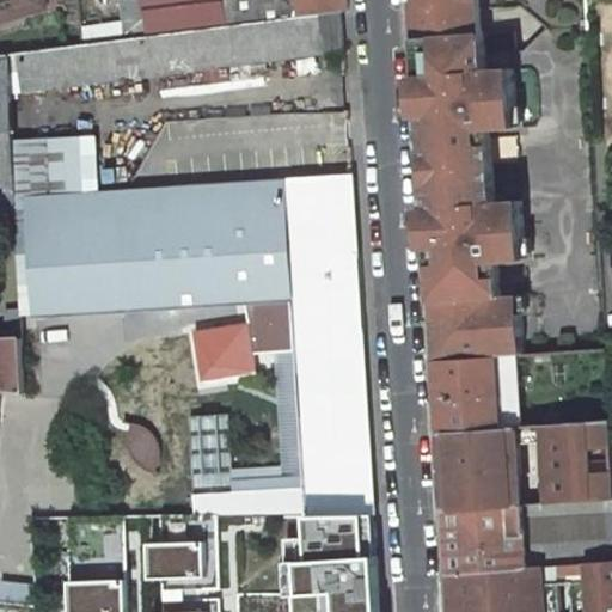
[(0,0),(0,20),(48,6),(46,0),(0,0)]
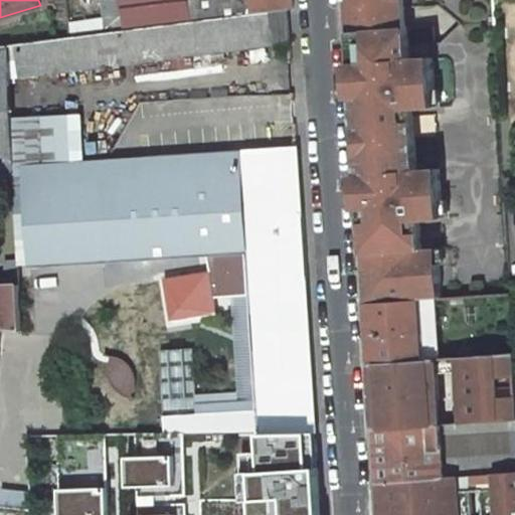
[(66,0),(69,18),(76,17),(74,0),(66,0)]
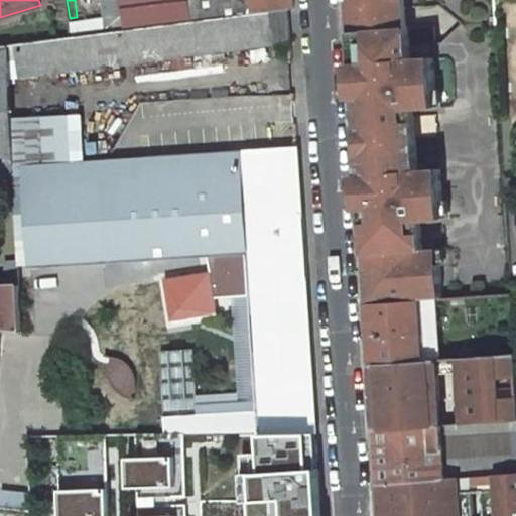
[(106,33),(191,22),(188,0),(101,0),(104,18),(106,33)]
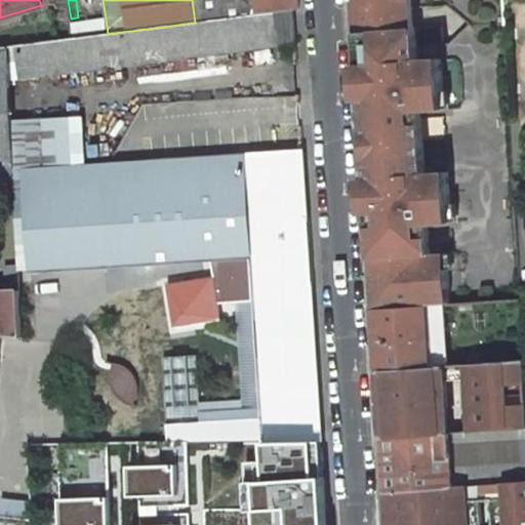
[(192,0),(195,23),(277,12),(293,10),(298,9),(297,0),(192,0)]
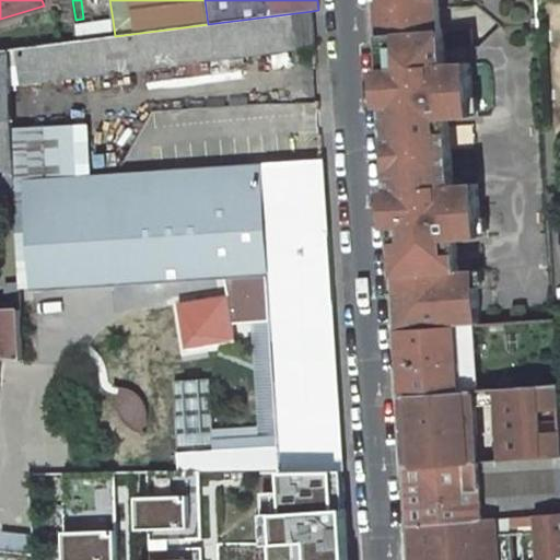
[(441,23),(439,0),(385,0),(378,0),(381,27),(381,35),(441,31),(441,23)]
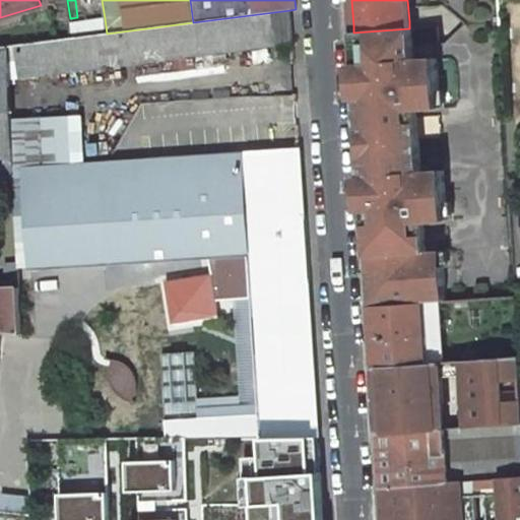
[(276,45),(293,43),(291,30),(290,10),(274,12),(276,45)]
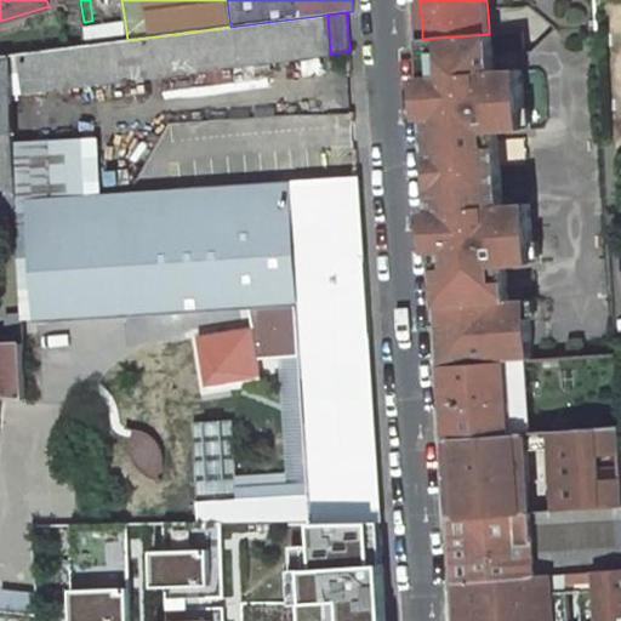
[(330,53),(328,15),(231,27),(127,40),(108,43),(113,83),(330,53)]
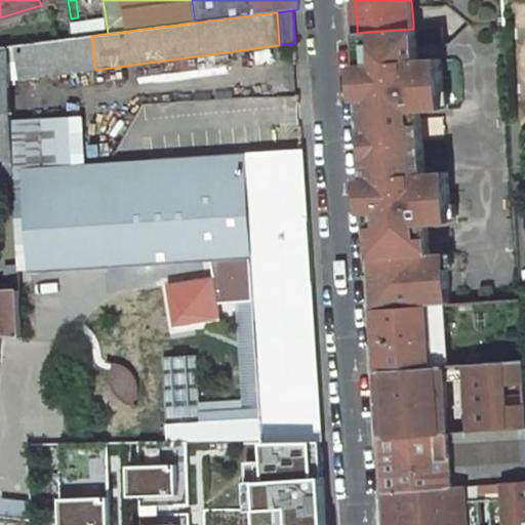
[(108,34),(106,18),(71,24),(73,39),(91,36),(108,34)]
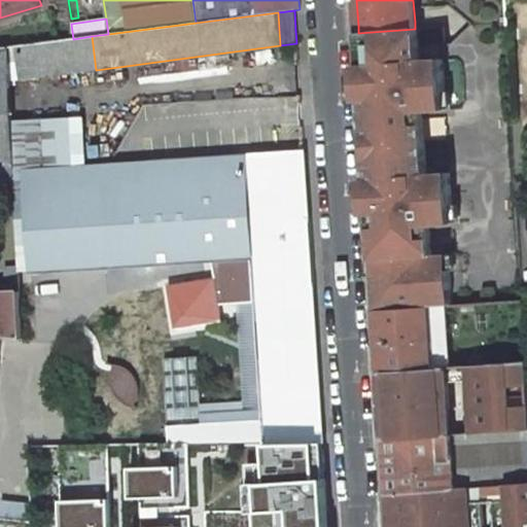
[(449,173),(426,175),(422,111),(445,110),(442,60),(419,61),(418,29),(415,29),(358,33),(361,83),(367,83),(369,96),(362,96),(375,284),(380,283),(381,293),(375,293),(376,310),(429,306),(450,305),(448,270),(442,271),(441,255),(431,256),(429,225),(453,224),(449,173)]
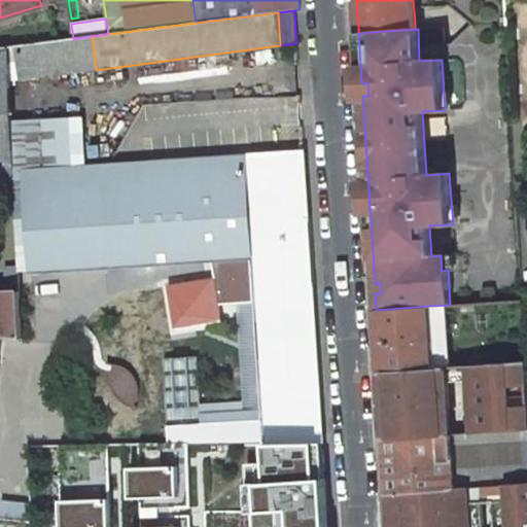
[(96,70),(92,36),(73,39),(36,43),(40,77),(96,70)]
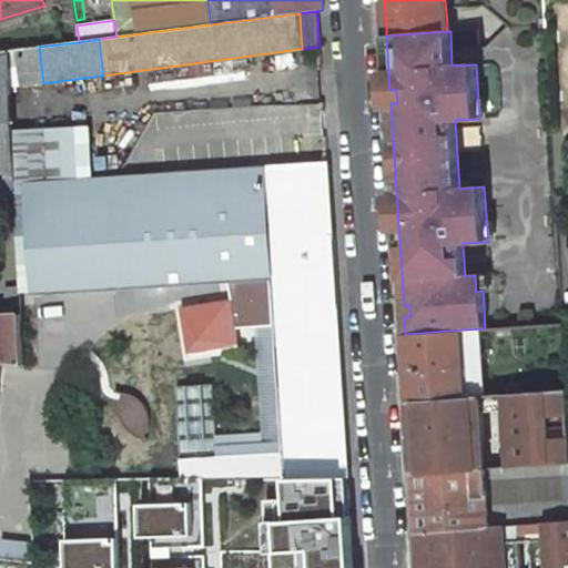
[(39,47),(0,51),(0,195),(16,195),(9,67),(20,66),(23,85),(43,83),(39,47)]
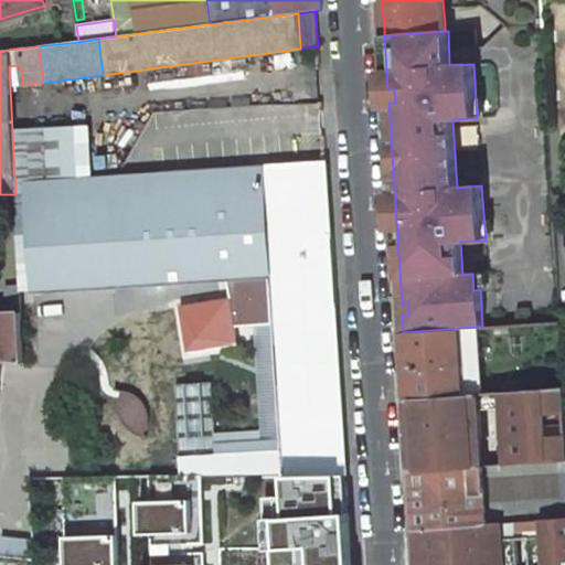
[(275,294),(286,477),(338,473),(348,475),(326,162),(263,167),(263,168),(183,173),(185,193),(134,196),(29,203),(34,292),(117,289),(113,201),(148,199),(148,206),(138,206),(142,287),(224,283),(249,281),(251,296),(275,294)]
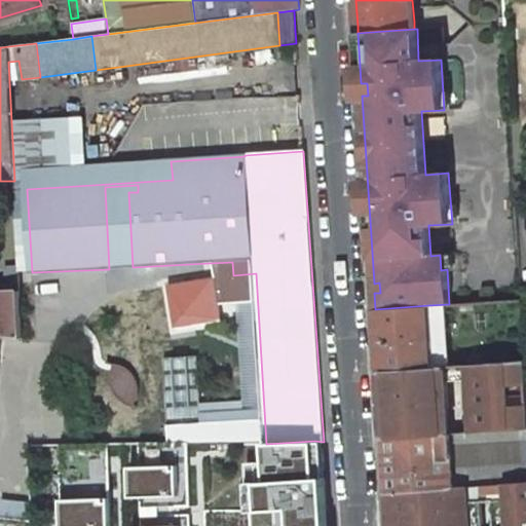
[(109,269),(133,267),(128,192),(138,192),(138,185),(105,187),(109,269)]
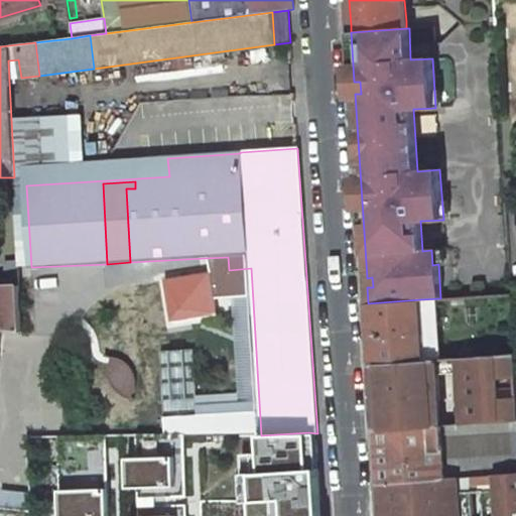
[(228,257),(205,258),(207,284),(238,282),(244,399),(199,401),(200,409),(248,406),(250,435),(261,435),(251,268),(229,270),(228,257)]
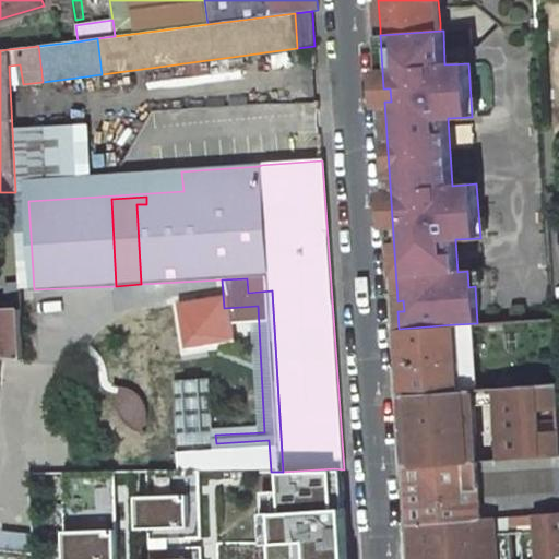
[(9,309),(21,309),(19,285),(8,286),(9,309)]
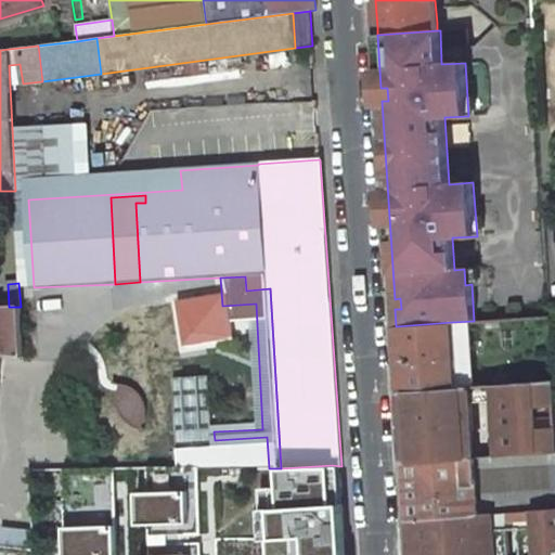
[(0,355),(23,358),(22,336),(21,307),(9,307),(0,307),(0,355)]
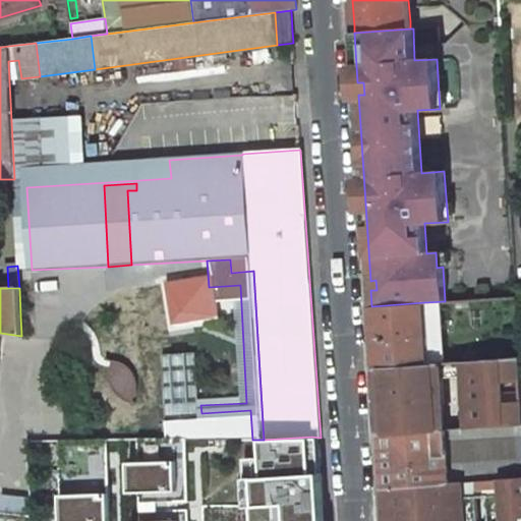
[(375,368),(428,365),(424,302),(371,306),(375,368)]
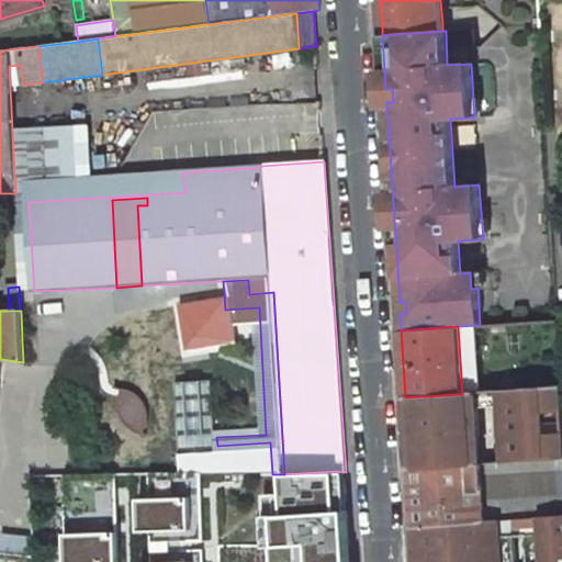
[(178,386),(182,475),(202,474),(272,474),(270,442),(217,446),(216,437),(214,384),(178,386)]
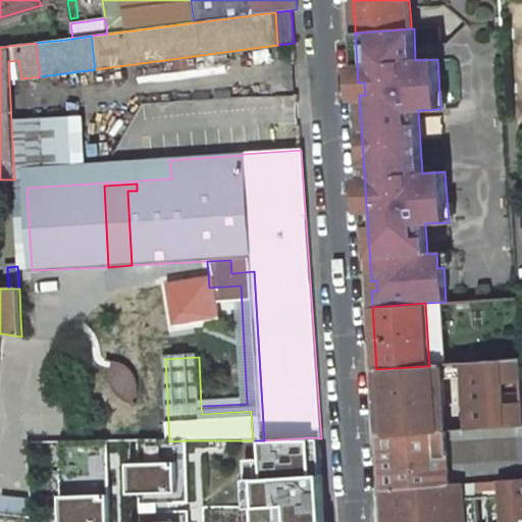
[(463,374),(467,429),(521,425),(521,359),(521,360),(429,366),(376,369),(380,434),(449,430),(446,375),(463,374)]
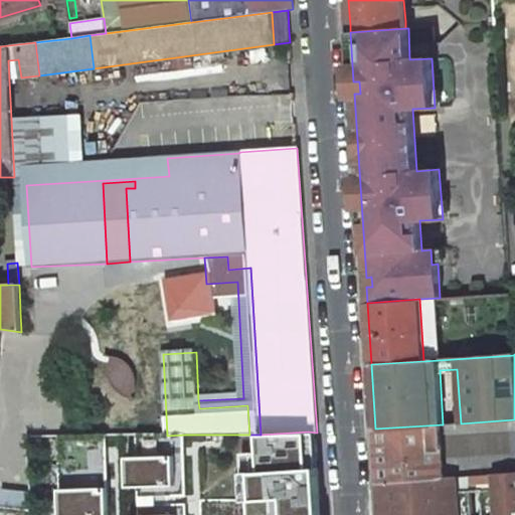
[(460,476),(514,471),(514,419),(461,423),(443,424),(375,428),(379,482),(452,477),(460,476)]
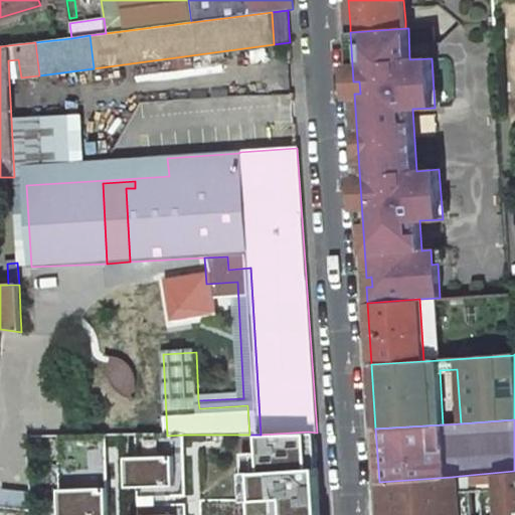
[(322,514),(319,468),(311,469),(308,432),(261,435),(264,473),(243,474),(245,501),(245,514),(322,514)]
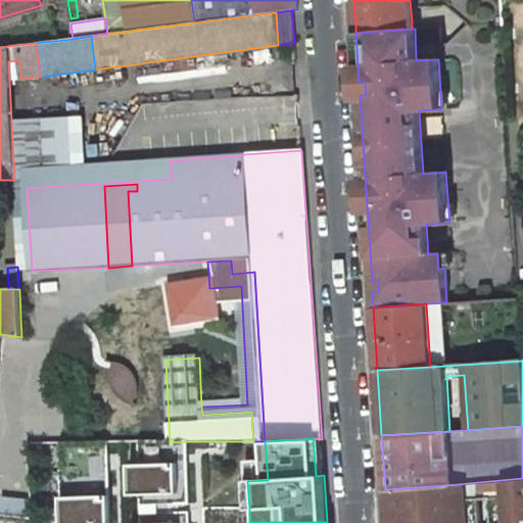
[(170,442),(141,443),(141,464),(131,465),(132,495),(143,495),(143,522),(190,522),(188,441),(170,442)]
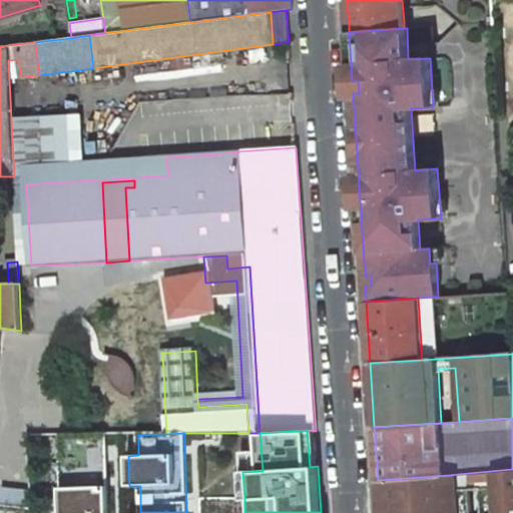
[(60,436),(62,512),(108,512),(106,435),(60,436)]
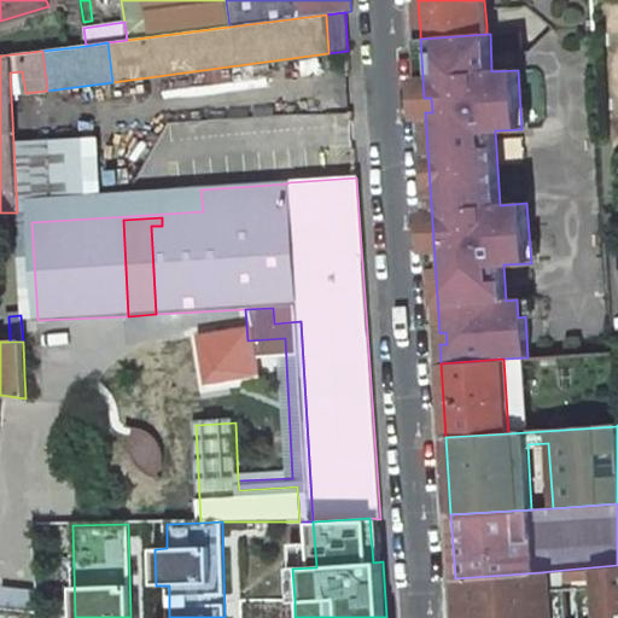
[(569,606),(569,617),(617,617),(617,565),(552,571),(555,606),(569,606)]
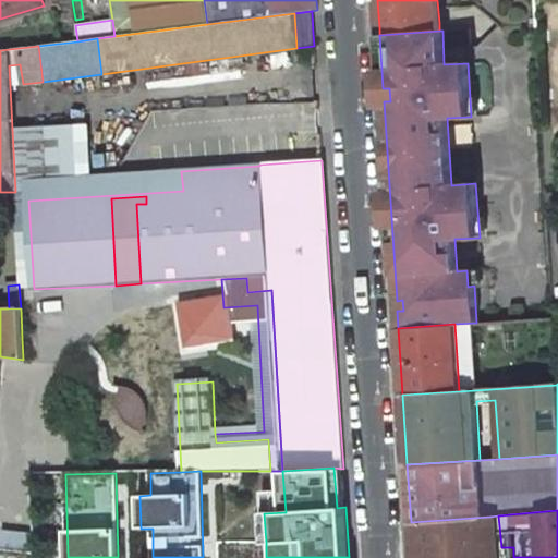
[(493,557),(489,517),(411,522),(413,557),(493,557)]
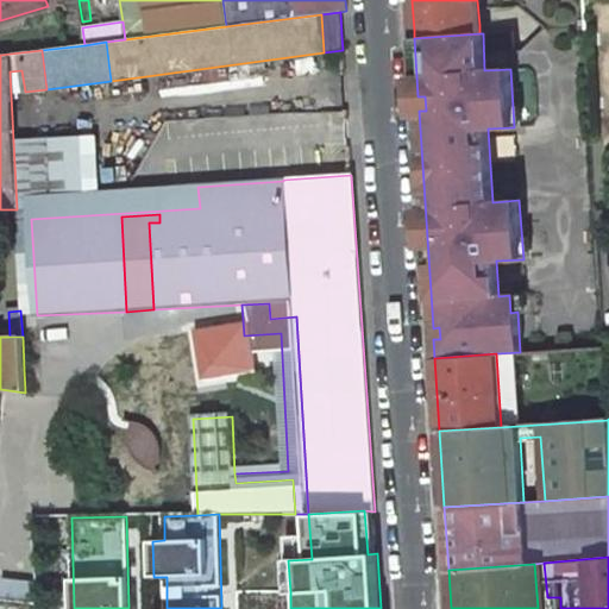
[(37,602),(38,585),(4,582),(2,598),(20,601),(37,602)]
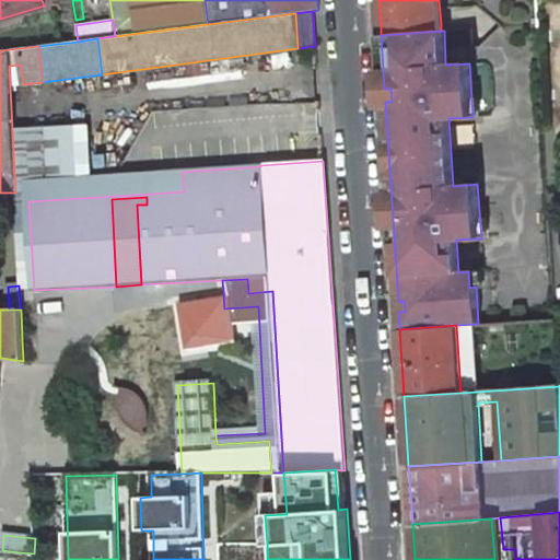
[(0,550),(0,559),(34,559),(34,553),(19,552),(2,550),(0,550)]
